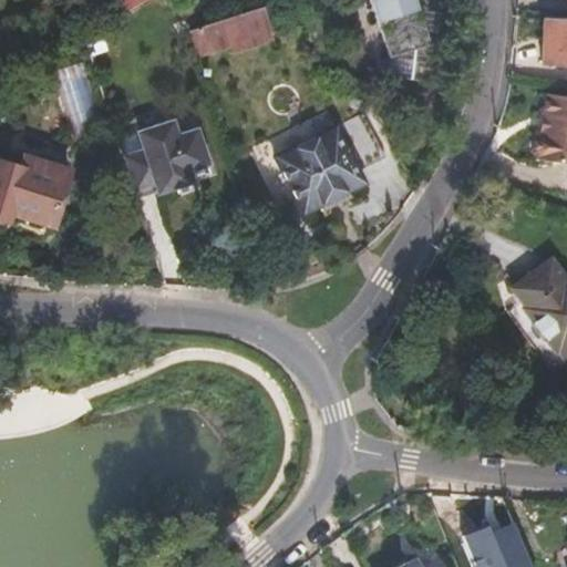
[(120,0),(130,11),(146,0),(120,0)]
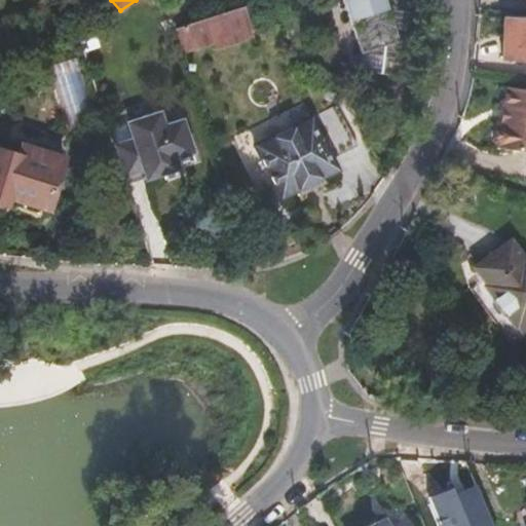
[(171,2),(160,9),(173,26),(176,25),(185,23),(171,2)]
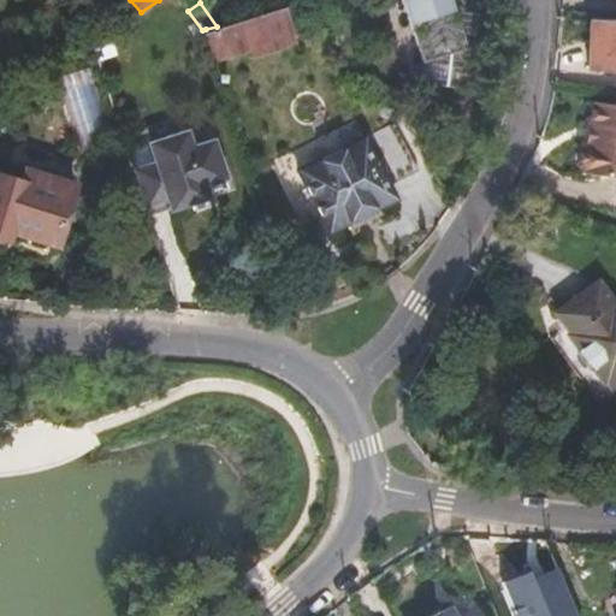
[(298,23),(292,3),(283,6),(289,25),(298,23)]
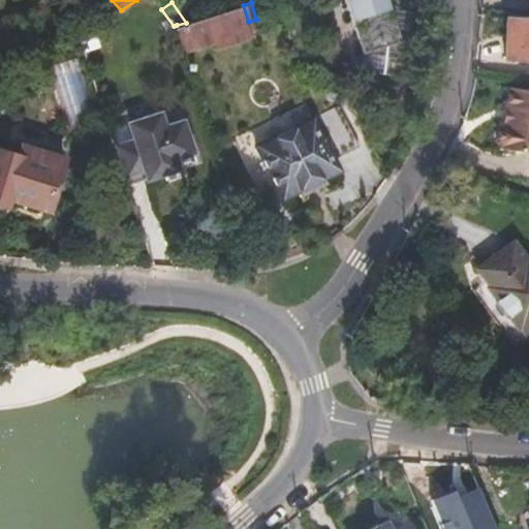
[(248,22),(243,5),(186,23),(177,25),(187,48),(218,39),(220,45),(252,37),(248,22)]
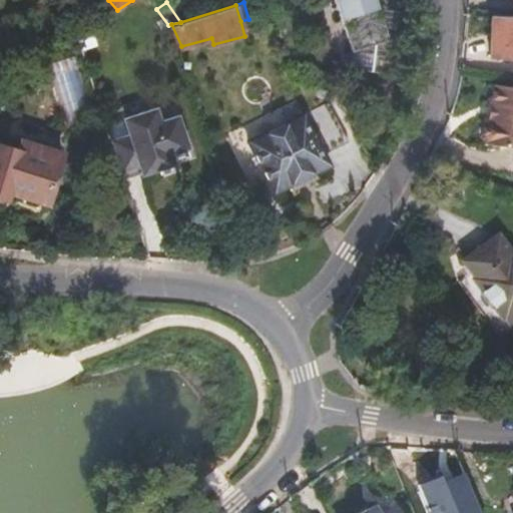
[(512,56),(512,14),(491,14),(489,56),(512,56)]
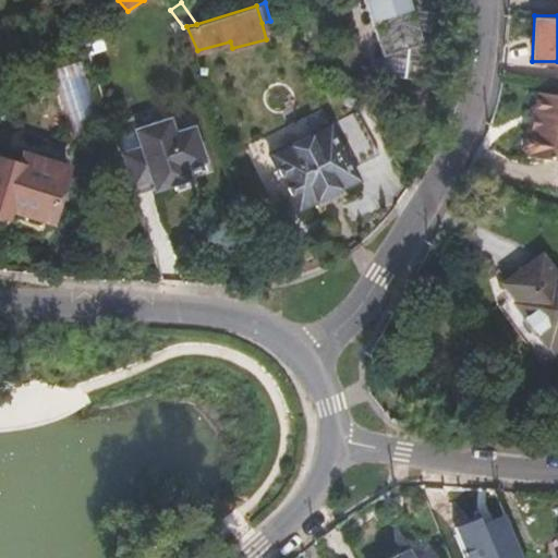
[(416,28),(390,33),(388,19),(377,21),(381,50),(419,45),(416,28)]
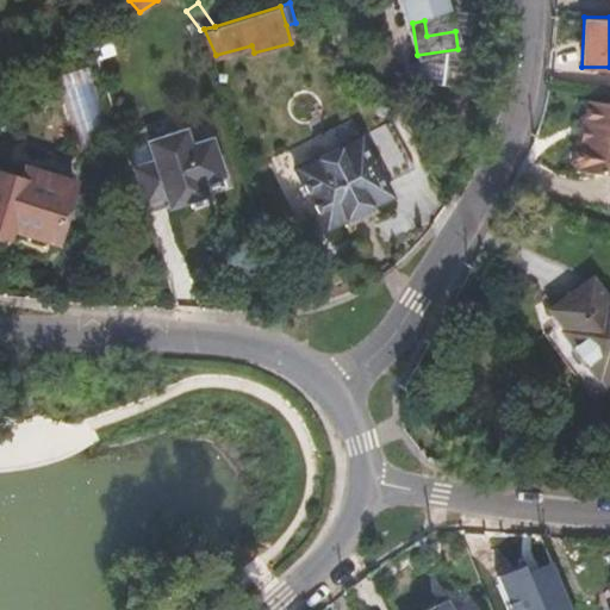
[(91,56),(51,68),(78,156),(116,145),(91,56)]
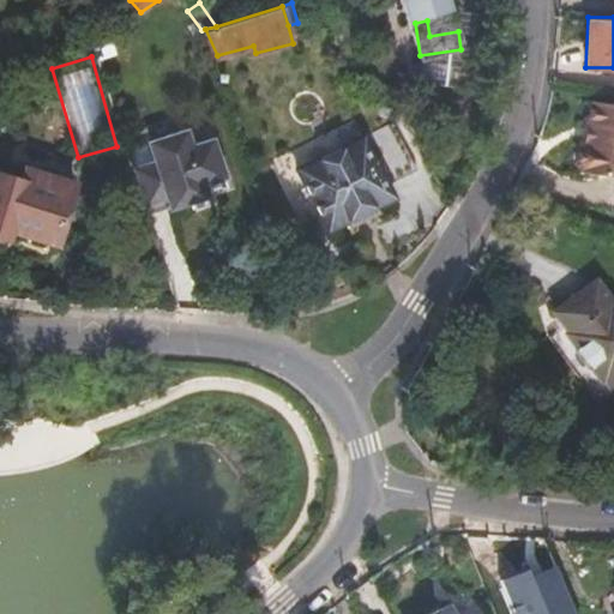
[(578,145),(576,163),(579,166),(579,168),(613,174),(613,101),(591,97),(583,142),(578,145)]
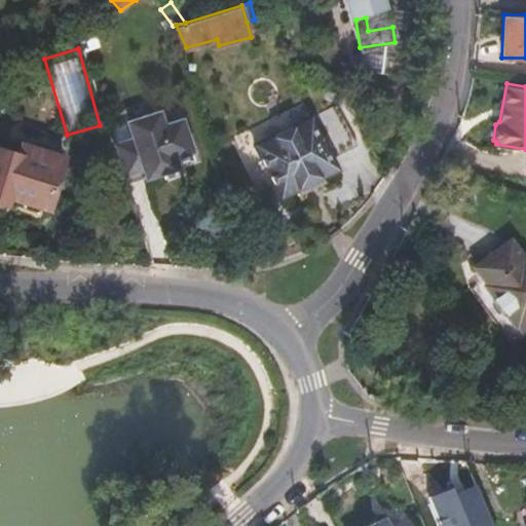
[(130,141),(111,147),(120,181),(140,175),(143,184),(179,175),(176,163),(193,159),(183,123),(164,128),(160,115),(125,125),(130,141)]
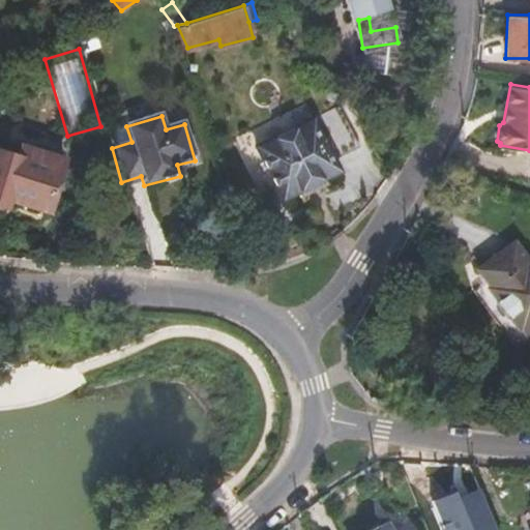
[(310,117),(254,147),(269,180),(256,188),(259,197),(274,188),(282,202),(296,194),(299,199),(324,186),(321,180),(337,172),(310,117)]
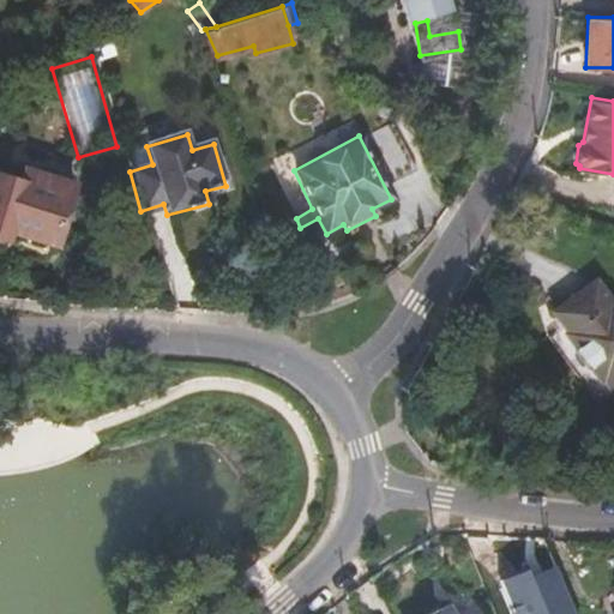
[(54,245),(72,184),(24,169),(19,182),(0,175),(0,239),(7,241),(10,230),(54,245)]
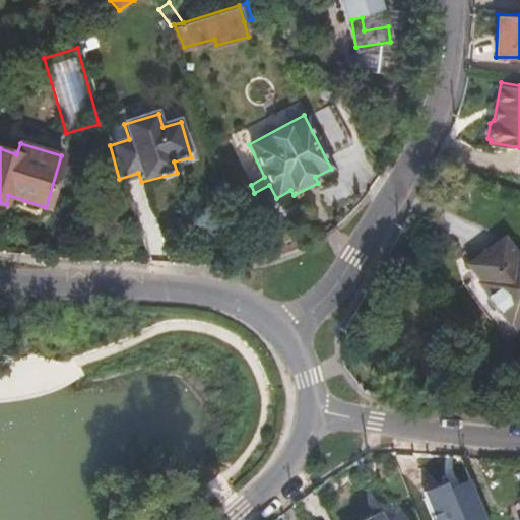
[(519,333),(519,253),(518,251),(515,254),(504,238),(468,264),(479,279),(477,280),(509,322),(511,321),(519,333)]
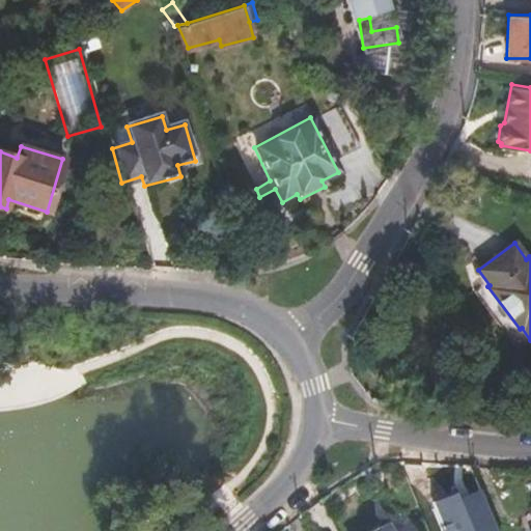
[(444,530),(500,530),(479,482),(432,503),(444,530)]
